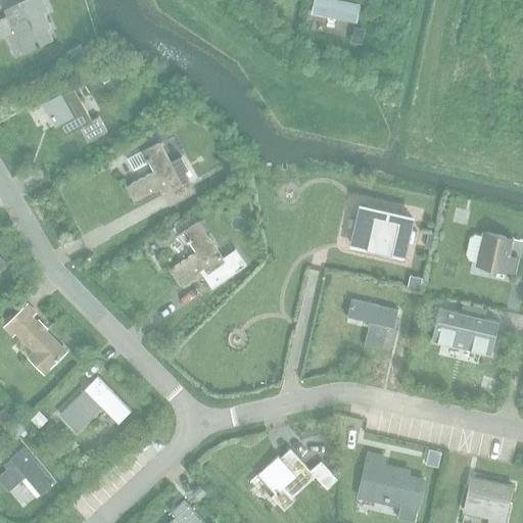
[(43,0),(26,0),(20,2),(10,7),(13,13),(0,18),(0,39),(14,33),(26,53),(41,46),(52,41),(46,29),(50,27),(44,12),(48,10),(43,0)]
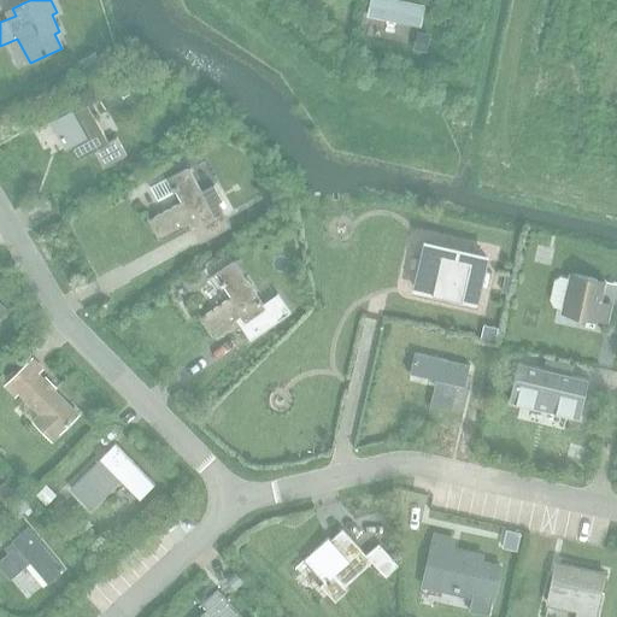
[(425,5),(401,0),(370,0),(368,16),(421,27),(425,5)]
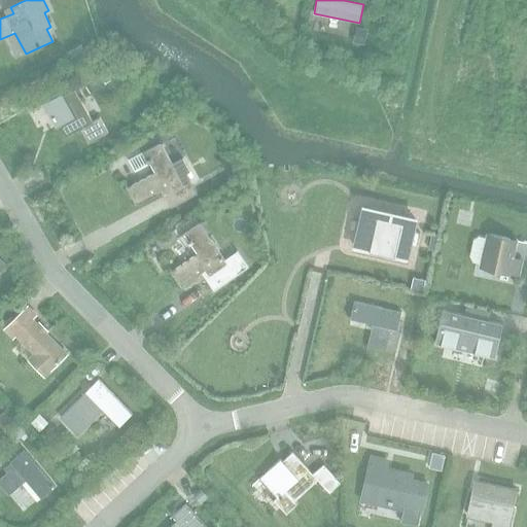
[(92,121),(74,90),(62,97),(61,94),(42,104),(56,128),(57,127),(64,139),(79,130),(88,144),(108,133),(99,117),(92,121)]
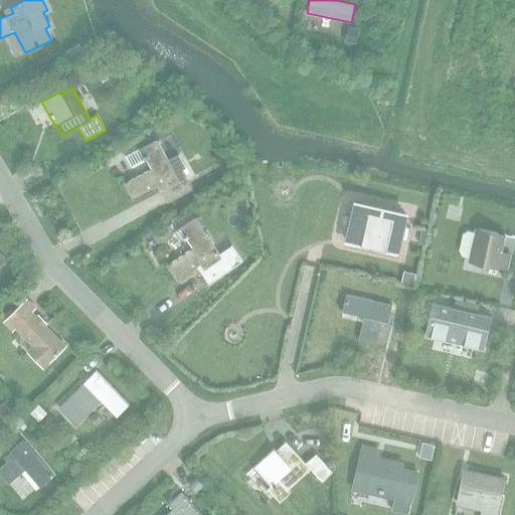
[(135,166),(148,159),(153,168),(125,183),(133,199),(158,186),(161,192),(180,182),(187,178),(183,169),(186,168),(179,155),(168,160),(157,140),(129,155),(135,166)]
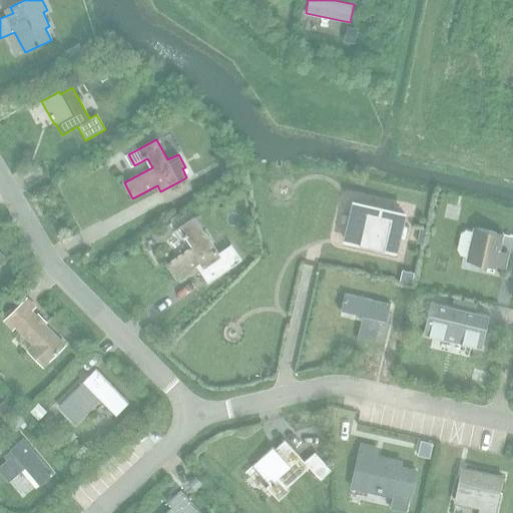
[(355,201),(346,240),(395,251),(398,237),(405,238),(408,226),(408,225),(401,223),(404,212),(355,201)]
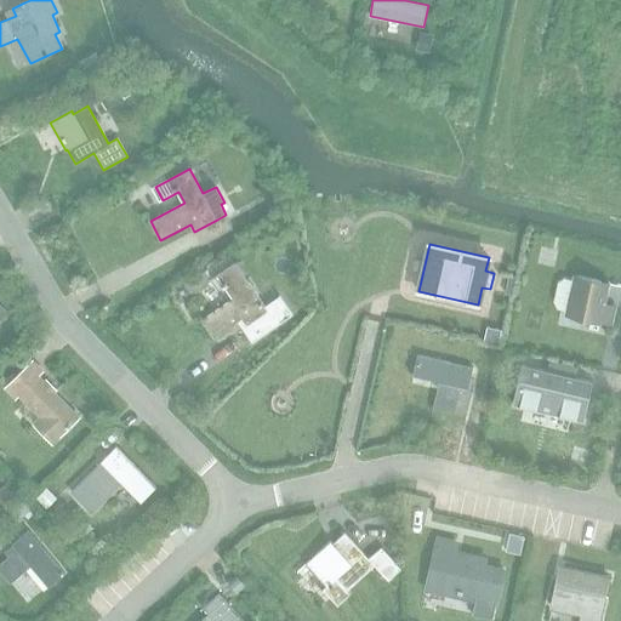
[(234,298),(203,320),(216,339),(241,320),(249,330),(245,334),(252,343),(295,314),(281,294),(266,305),(235,263),(217,275),(234,298)]
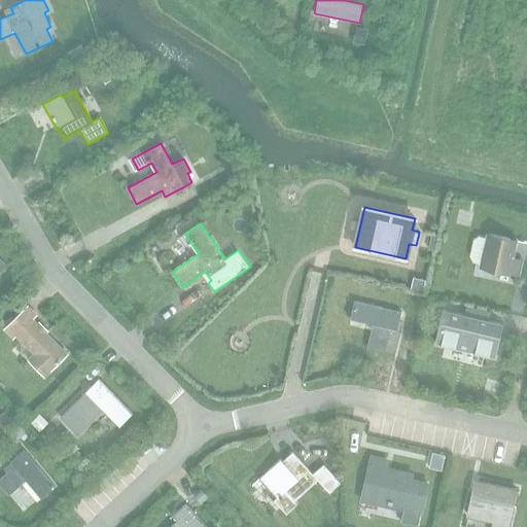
[(473,239),(469,256),(472,261),(481,262),(480,267),(517,275),(521,260),(512,258),(516,241),(487,235),(487,238),(478,236),(473,239)]
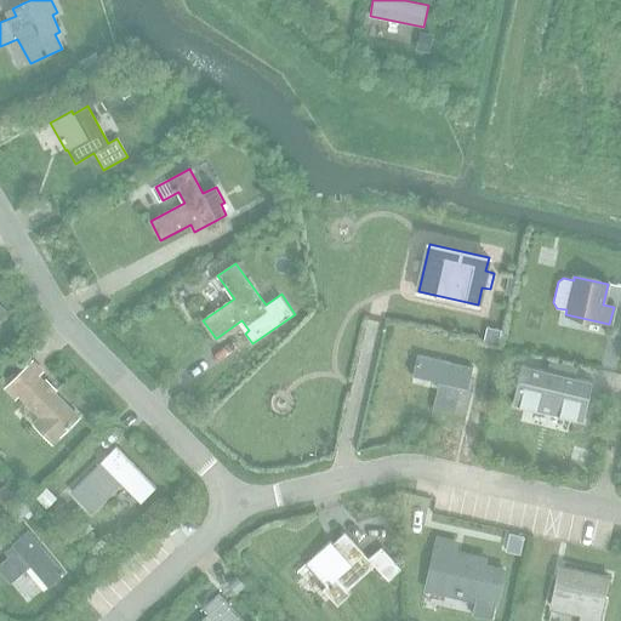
[(469,381),(472,368),(417,354),(412,375),(439,381),(433,408),(454,412),(461,380),(469,381)]
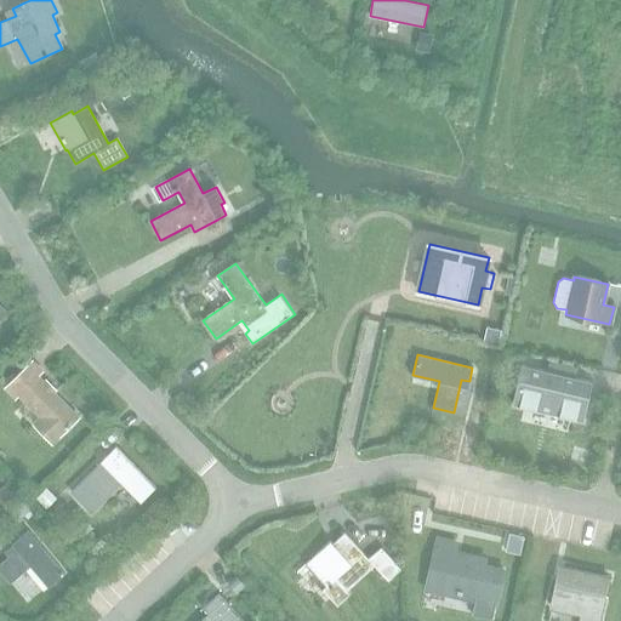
[(32,360),(5,387),(15,397),(18,393),(41,417),(35,423),(52,442),(58,434),(78,416),(40,379),(45,374),(32,360)]
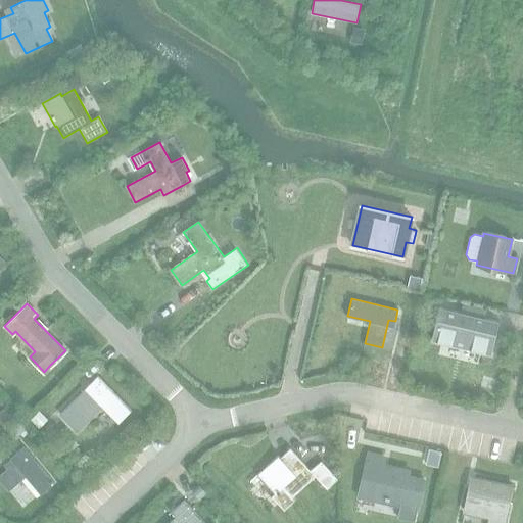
[(433,330),(431,339),(490,353),(493,344),(498,321),(439,306),(433,330)]
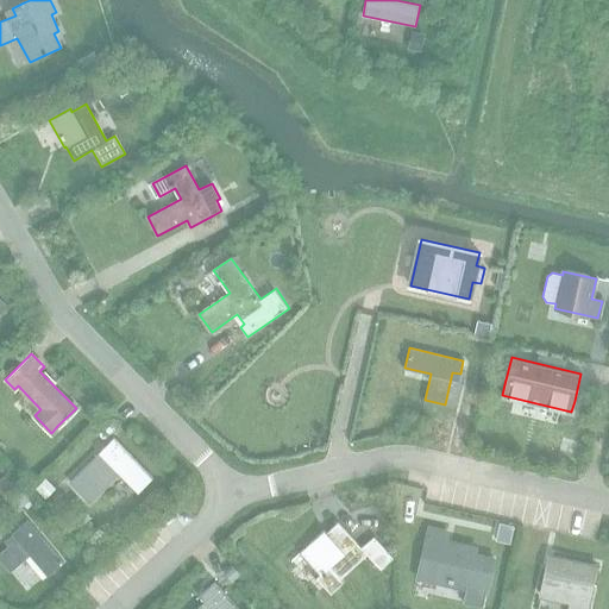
[(115,438),(105,447),(99,452),(100,452),(70,482),(89,501),(120,473),(139,491),(154,477),(115,438)]
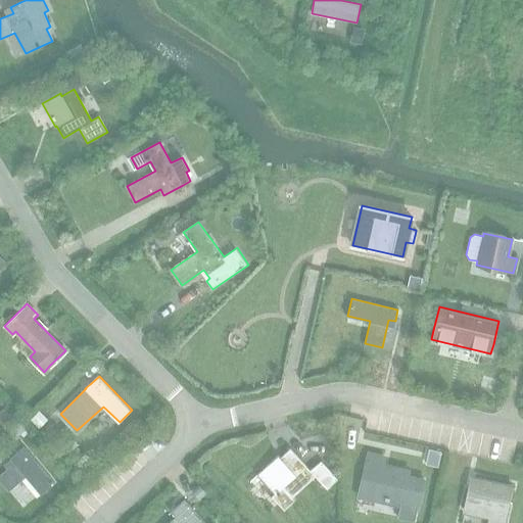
[(41,493),(55,483),(25,445),(15,454),(19,459),(0,475),(0,480),(9,491),(27,477),(41,493)]
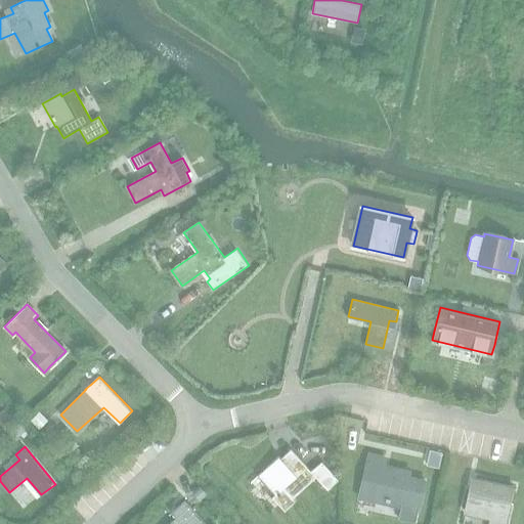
[(279,456),(265,470),(260,474),(277,493),(272,497),(285,512),(296,501),(293,498),(316,477),(328,489),(338,480),(321,463),(311,472),(291,450),(281,459),(279,456)]
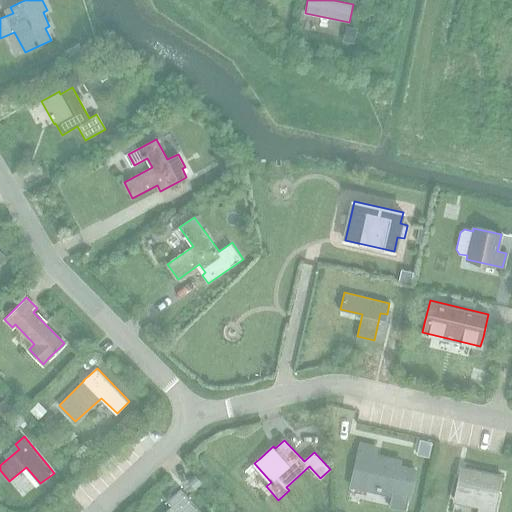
[(376,448),(360,444),(351,486),(366,489),(367,486),(392,492),(399,463),(382,459),(382,457),(378,457),(378,458),(373,457),(376,448)]
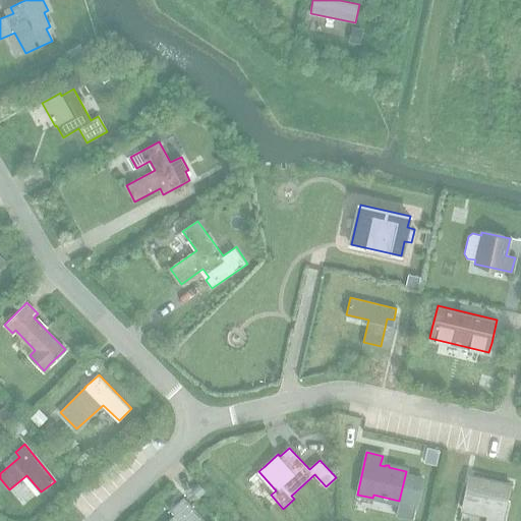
[(493,520),(502,520),(503,516),(511,484),(475,476),(472,489),(469,488),(465,507),(489,513),(487,520),(493,520)]
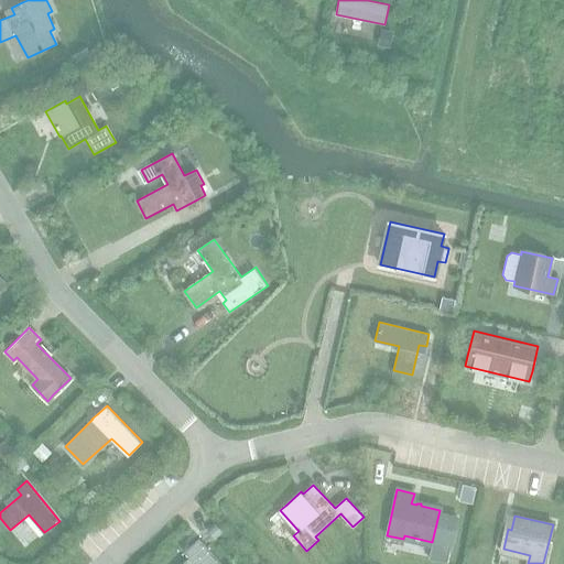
[(221,563),(199,539),(191,546),(195,552),(180,563),(221,563)]
